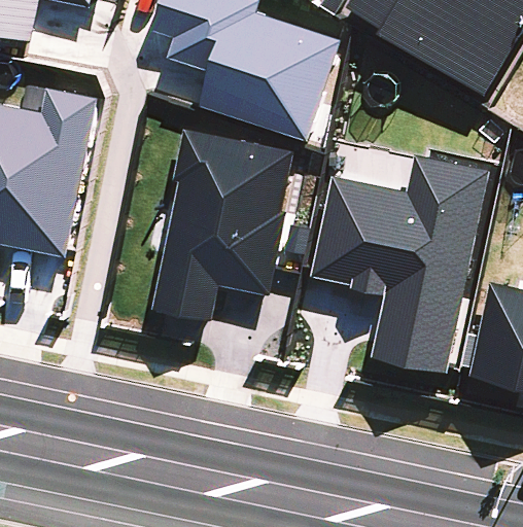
[(0,36),(33,42),(41,0),(59,0),(93,7),(94,0),(0,0),(0,36)]
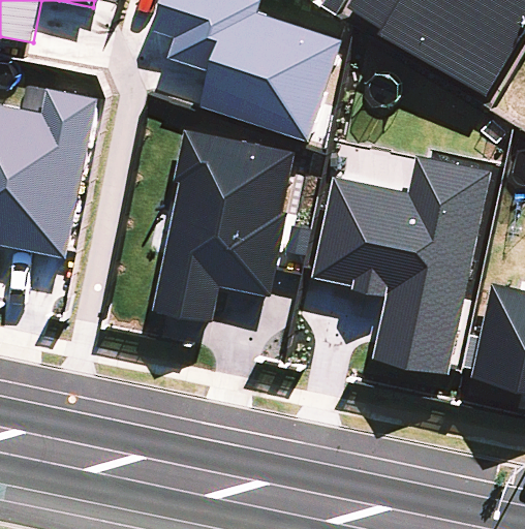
[(260,1),(257,0),(163,0),(154,31),(174,38),(168,56),(213,70),(202,104),(310,139),(342,42),(256,14),(260,1)]
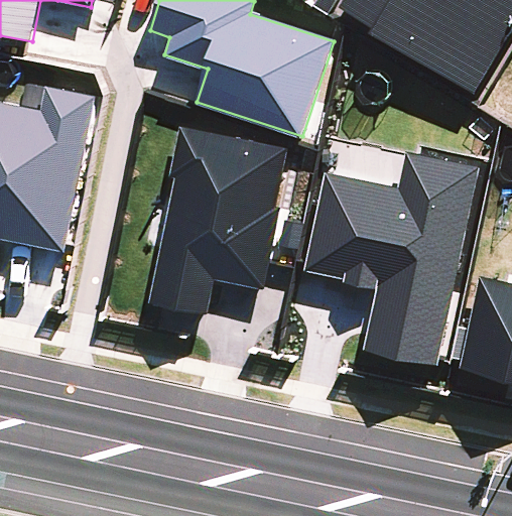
[(511,19),(511,0),(342,0),(343,0),(478,80),(511,19)]
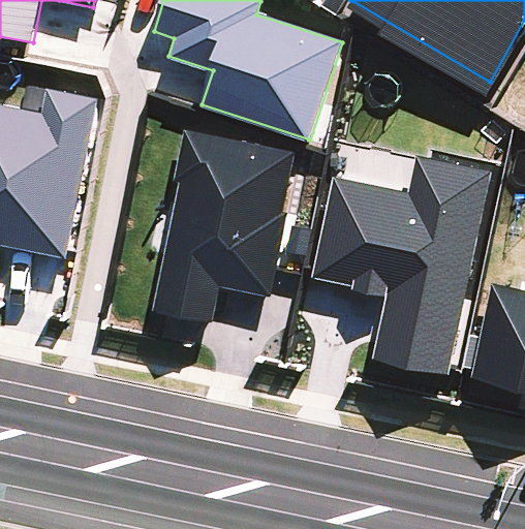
[(0,246),(68,259),(102,89),(50,79),(44,103),(0,94),(0,246)]
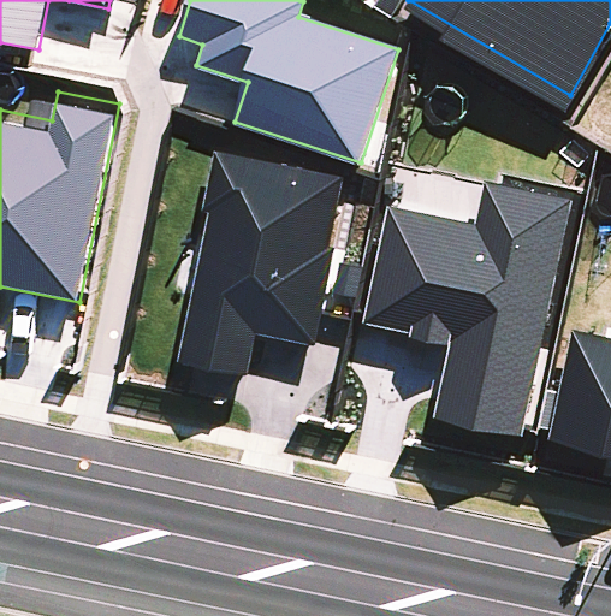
[(211,213),(181,362),(247,375),(255,335),(313,347),(333,249),(328,248),(343,181),(215,154),(203,212),(211,213)]
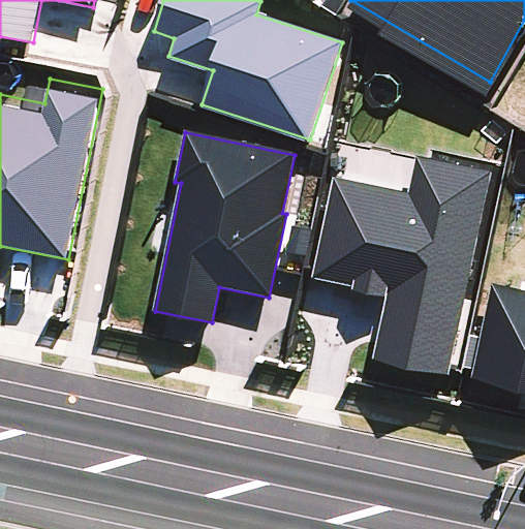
[(449,373),(491,173),(417,157),(409,192),(334,177),(313,276),(353,285),(353,289),(388,297),(374,358),(449,373)]
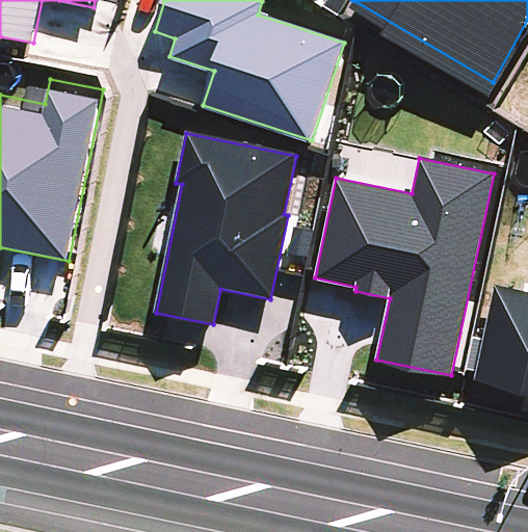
[(527,293),(496,287),(476,381),(527,391),(527,293)]
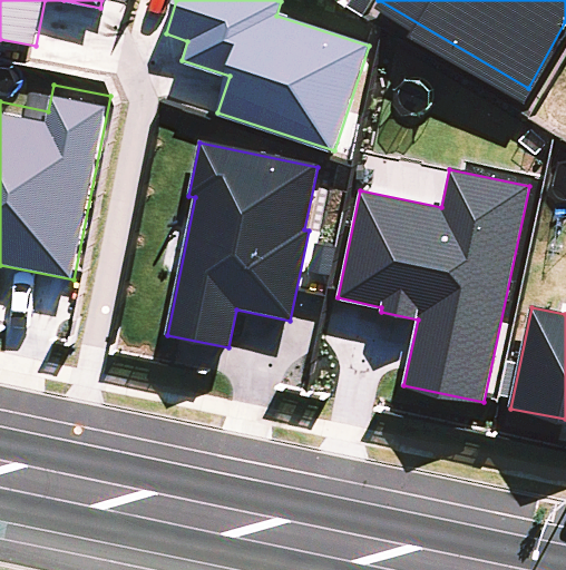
All buildings are outlined.
